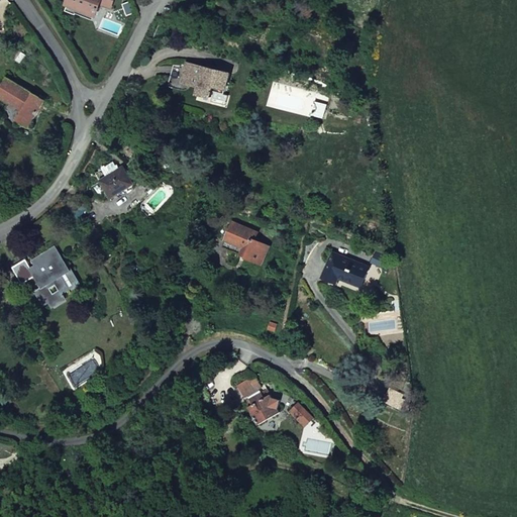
[(71,0),(68,10),(78,14),(79,13),(80,8),(98,15),(102,3),(112,6),(114,0),(71,0)]
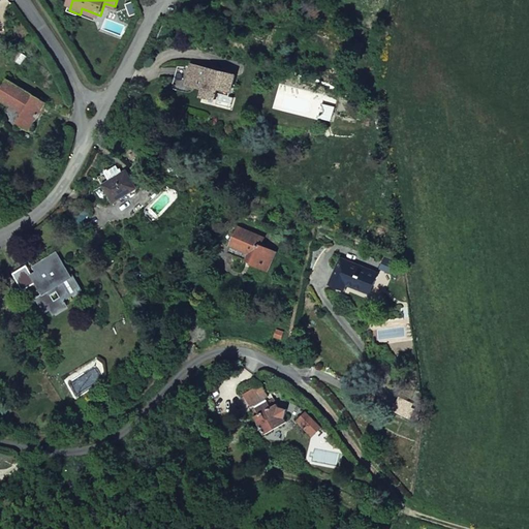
[(82,8),(81,13),(98,20),(100,16),(82,8)]
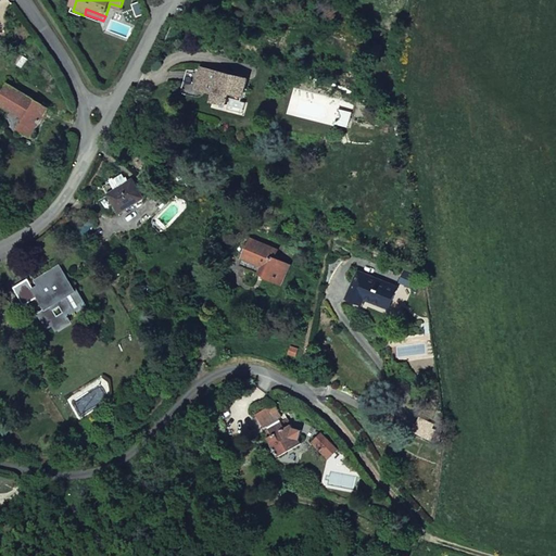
[(202,67),(200,80),(198,88),(216,92),(214,100),(228,104),(229,101),(231,101),(232,98),(242,101),(248,79),(247,78),(202,67)]
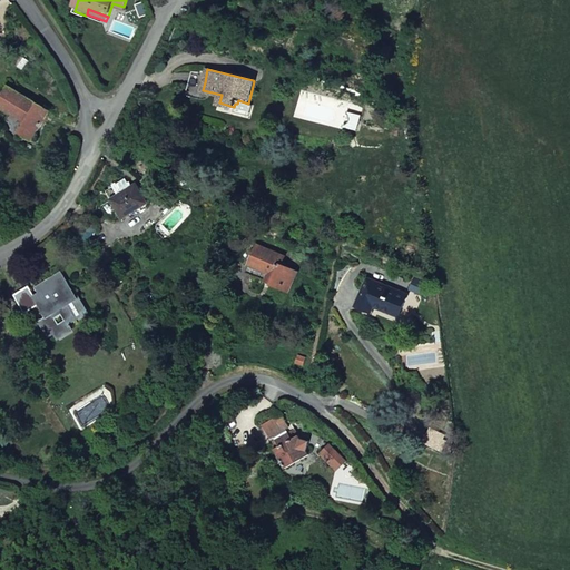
[(33,140),(51,110),(9,86),(0,100),(0,107),(9,112),(10,110),(28,121),(20,133),(33,140)]
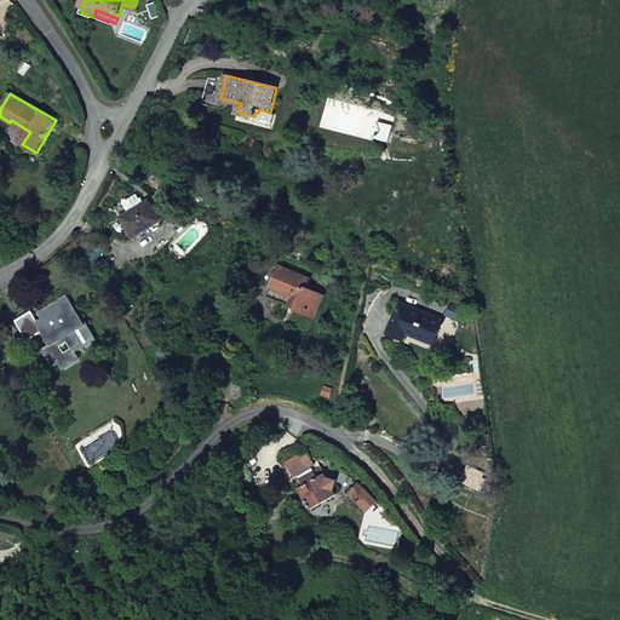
[(135,208),(145,202),(142,196),(139,197),(137,194),(128,199),(135,208)]
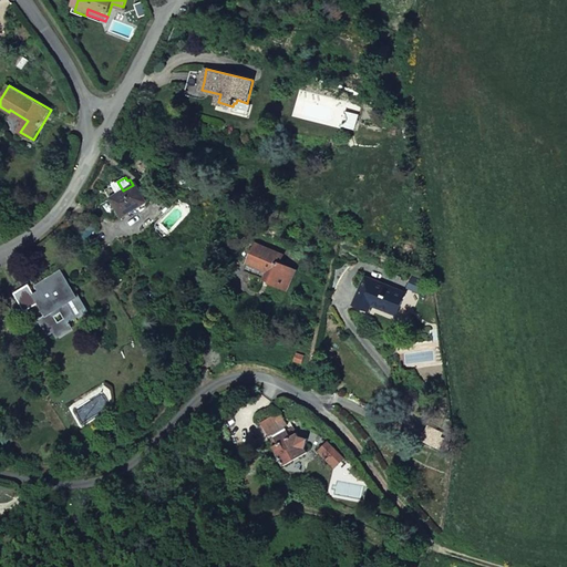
[(136,183),(133,185),(123,191),(110,198),(122,217),(147,202),(144,196),(147,195),(143,187),(140,189),(136,183)]
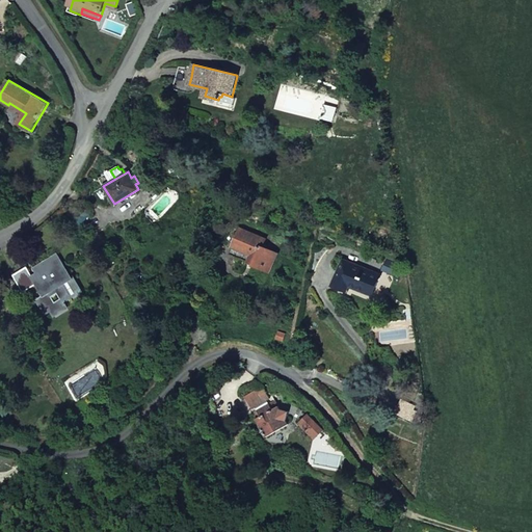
[(90,213),(77,205),(70,212),(80,224),(90,213)]
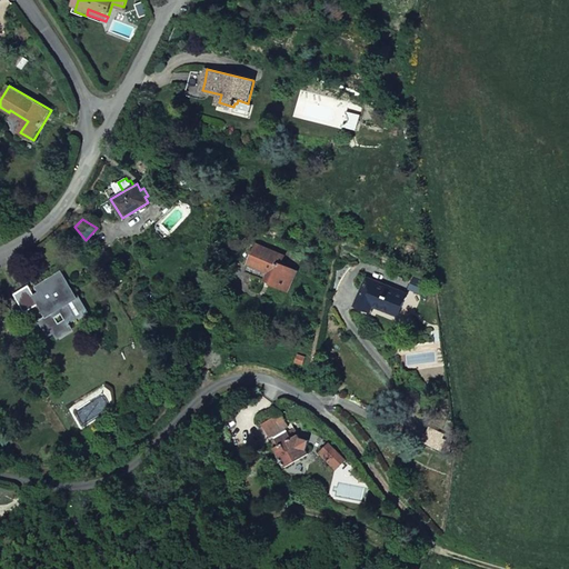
[(257,245),(249,263),(276,276),(272,283),(290,290),(298,271),(281,265),(285,257),(257,245)]
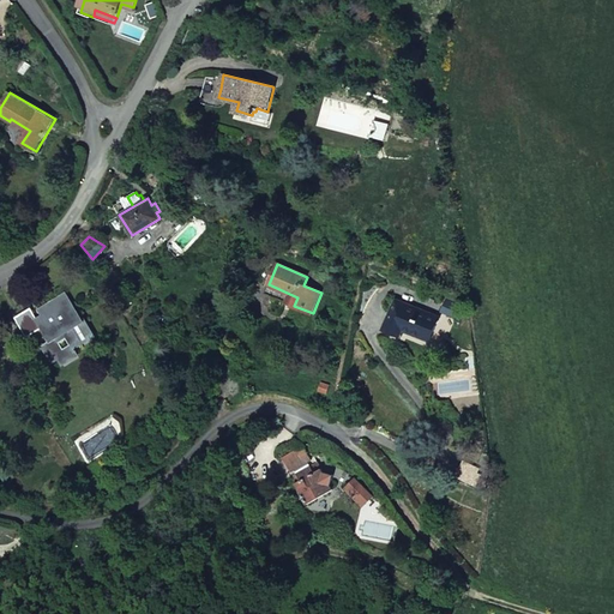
[(32,308),(18,317),(17,318),(29,337),(44,327),(53,341),(44,345),(55,362),(60,359),(65,365),(79,355),(76,349),(85,342),(76,327),(84,323),(67,294),(41,309),(44,315),(40,319),(32,308)]
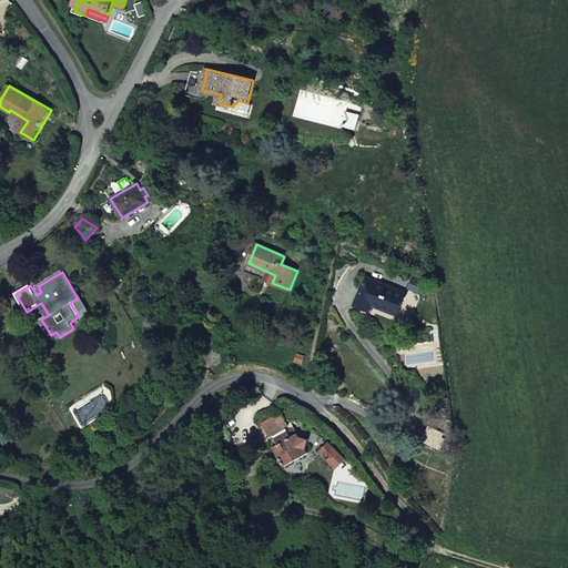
[(373,305),(398,315),(407,294),(366,277),(356,304),(371,310),(373,305)]
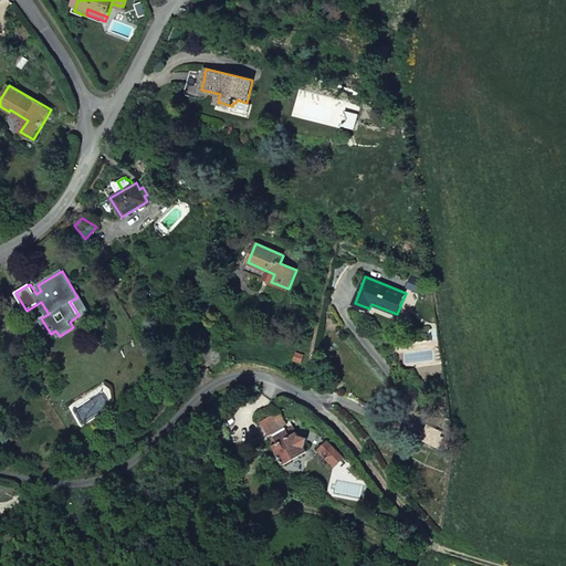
[(421,293),(425,283),(411,276),(407,287),(421,293)]
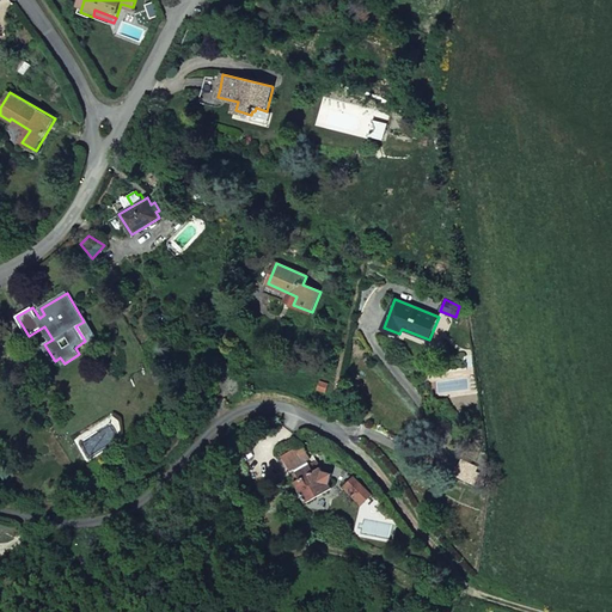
[(44,326),(29,336),(37,349),(44,344),(53,340),(44,326)]
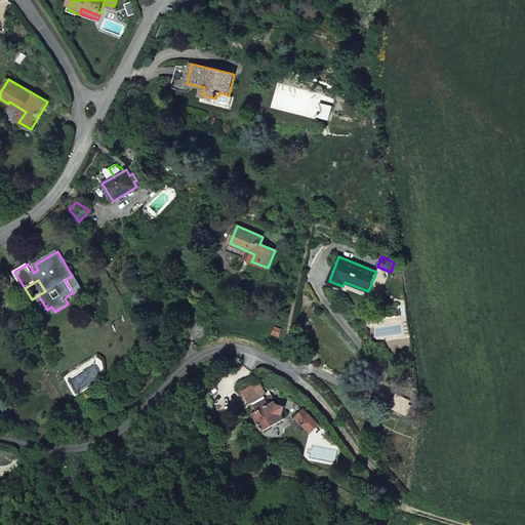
[(267,394),(266,392),(259,381),(253,386),(259,398),(267,394)]
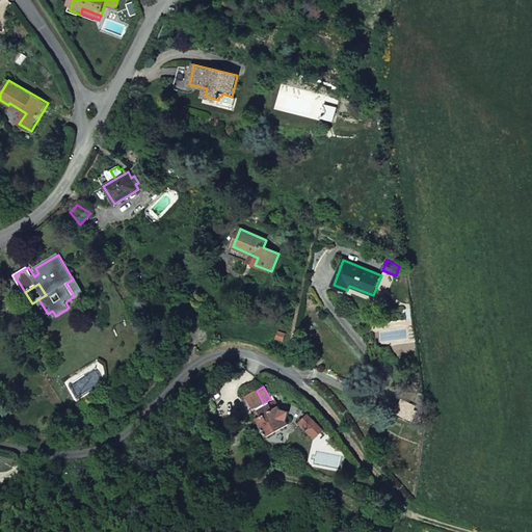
[(253,408),(263,403),(257,391),(246,396),(253,408)]
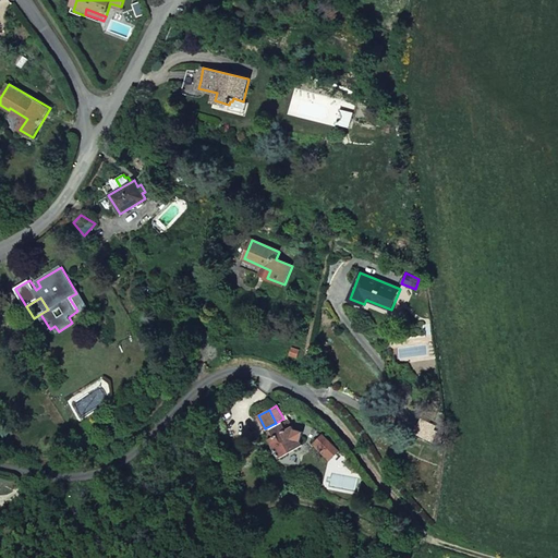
[(425,421),(422,420),(415,432),(427,437),(436,421),(428,415),(425,421)]
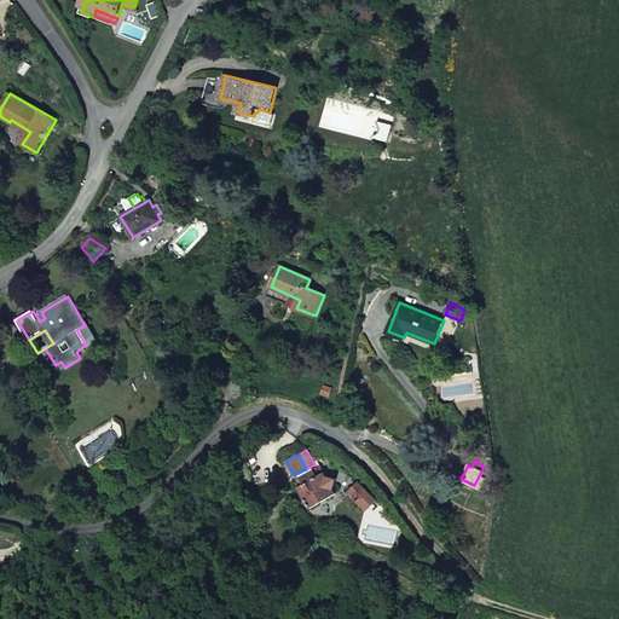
[(306,478),(305,475),(295,480),(311,508),(336,493),(333,489),(336,479),(327,476),(320,466),(310,472),(312,475),(306,478)]
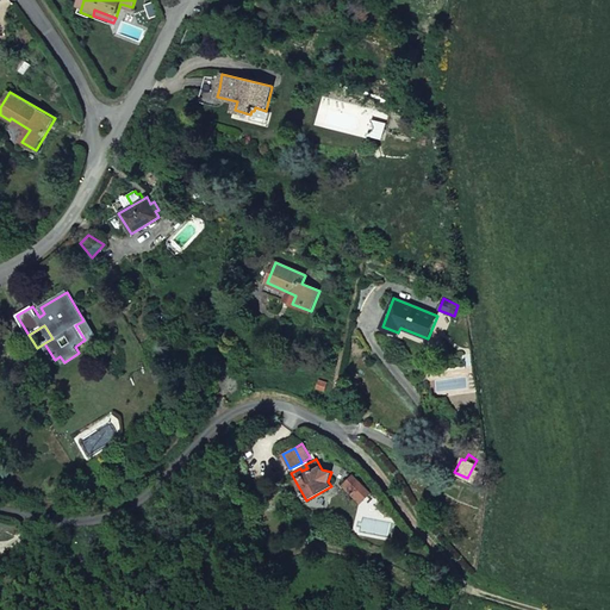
[(349,485),(343,495),(363,508),(369,499),(349,485)]
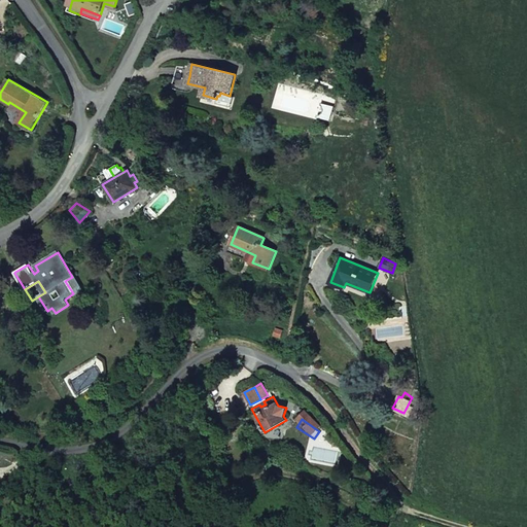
[(296,427),(294,429),(313,441),(314,438),(296,427)]
